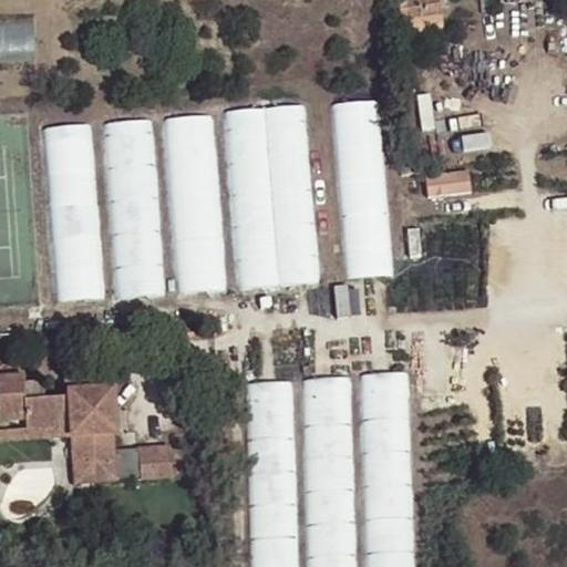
[(442,29),(437,0),(397,0),(403,34),(442,29)]
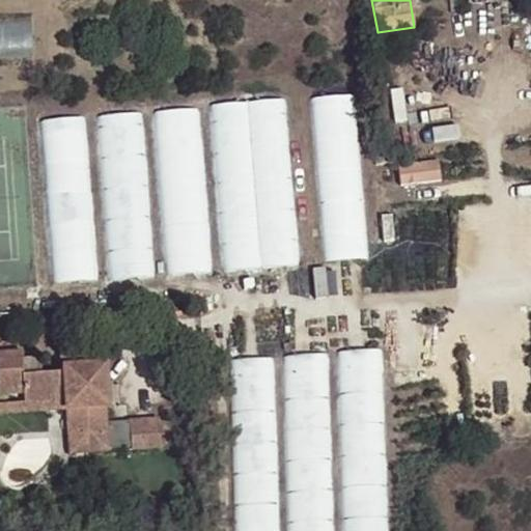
[(0,17),(0,55),(36,54),(34,16),(0,17)]
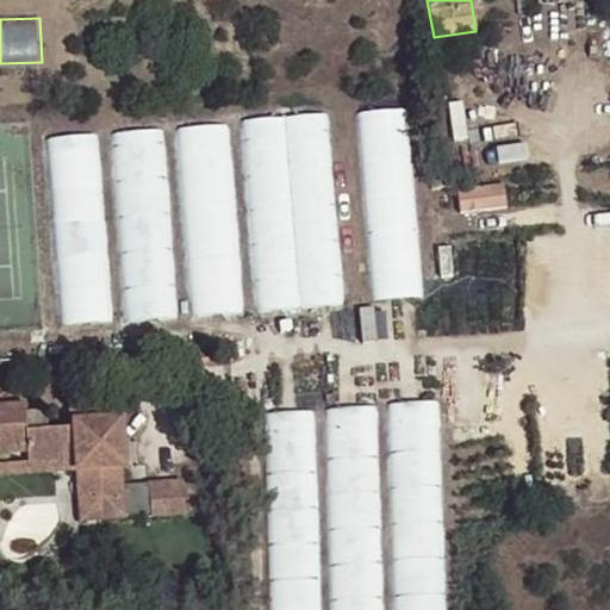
[(423,296),(411,107),(359,111),(371,298),(423,296)]
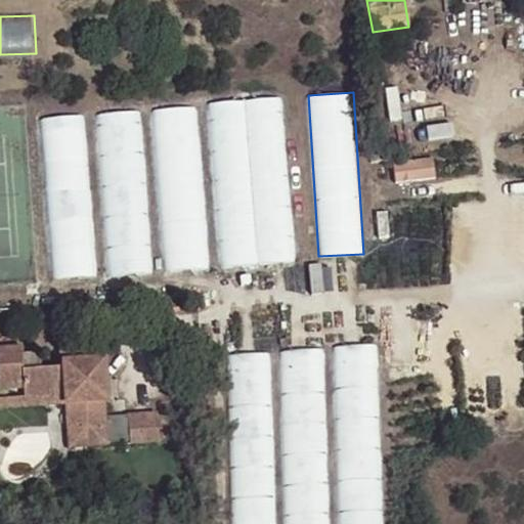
[(208,101),(219,266),(296,261),(284,96),(208,101)]
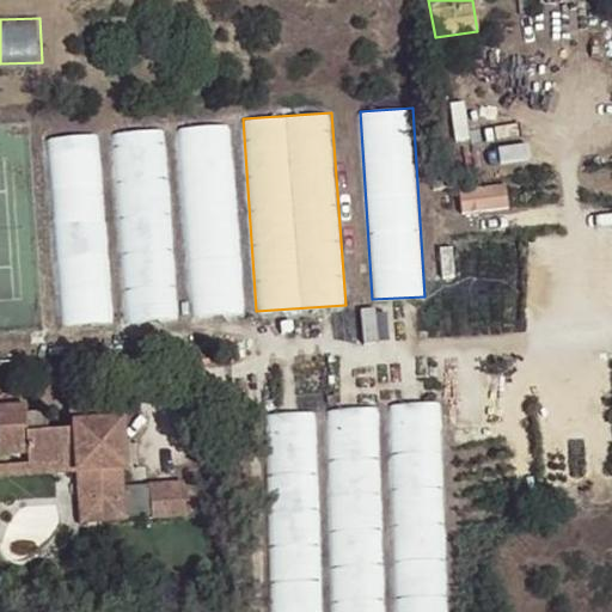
[(243,312),(232,122),(178,126),(189,314),(243,312)]
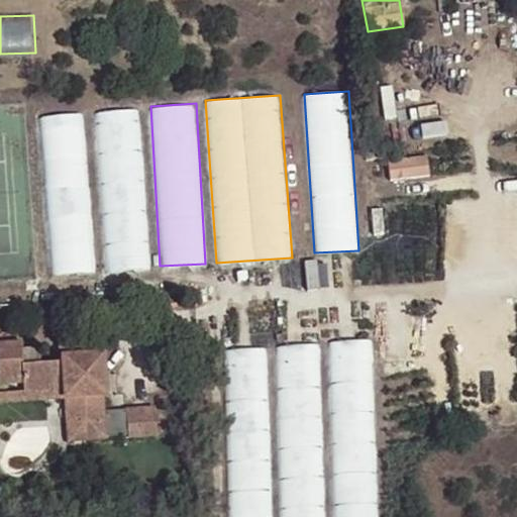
[(52,274),(94,272),(84,113),(41,115),(52,274)]
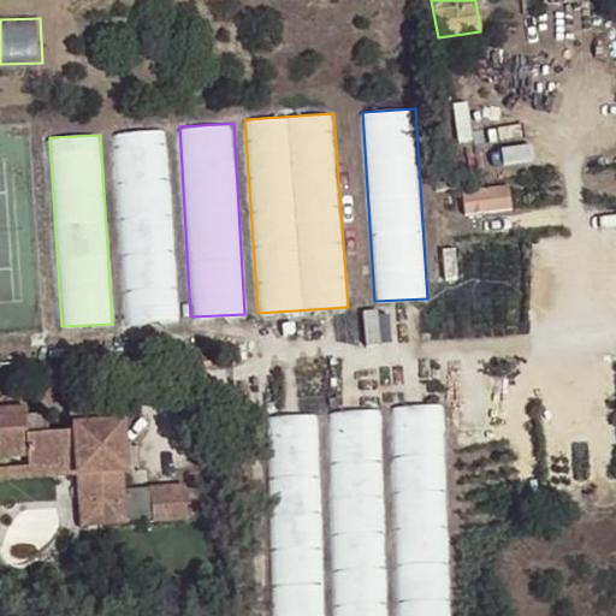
[(467,193),(467,209),(505,209),(505,193),(467,193)]
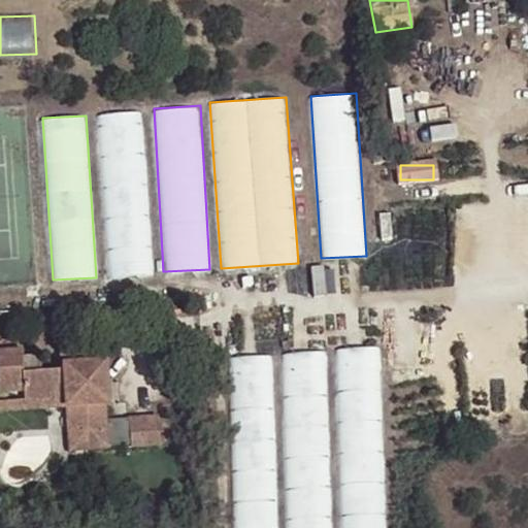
[(331,350),(281,351),(286,527),(387,527),(382,345),(331,348),(331,350)]
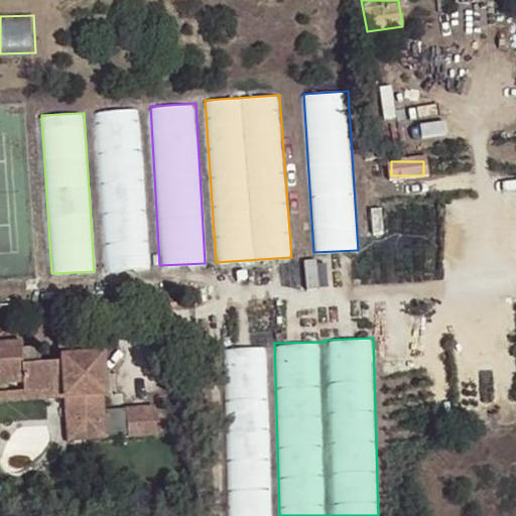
[(0,383),(22,383),(24,384),(63,382),(65,398),(66,424),(85,422),(86,440),(103,440),(104,437),(128,436),(128,438),(156,436),(155,408),(126,409),(127,417),(103,418),(102,411),(101,395),(105,395),(102,356),(62,358),(62,362),(41,363),(39,348),(22,349),(22,344),(0,345),(0,383)]
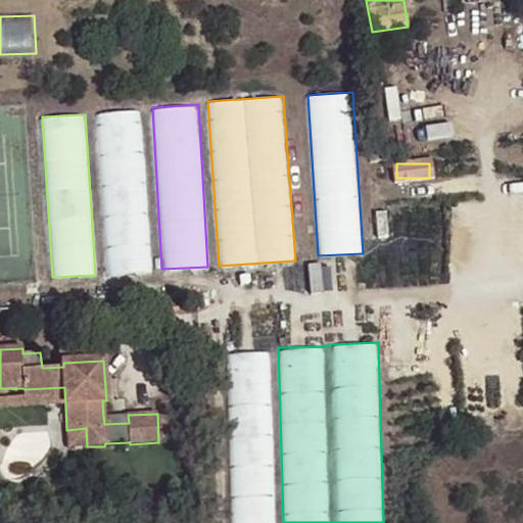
[(276,522),(272,350),(229,351),(234,522),(276,522)]
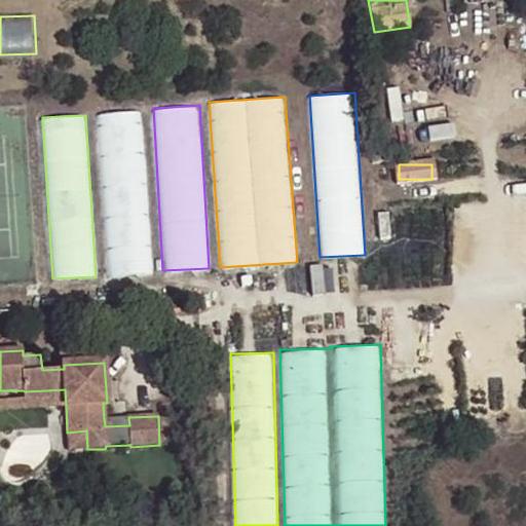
[(25,391),(23,390),(24,400),(0,401),(0,409),(66,406),(65,389),(25,391)]
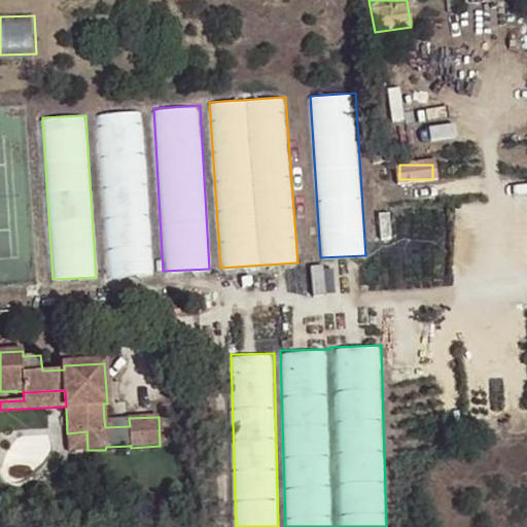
[(129,418),(104,420),(105,427),(130,426),(129,418)]
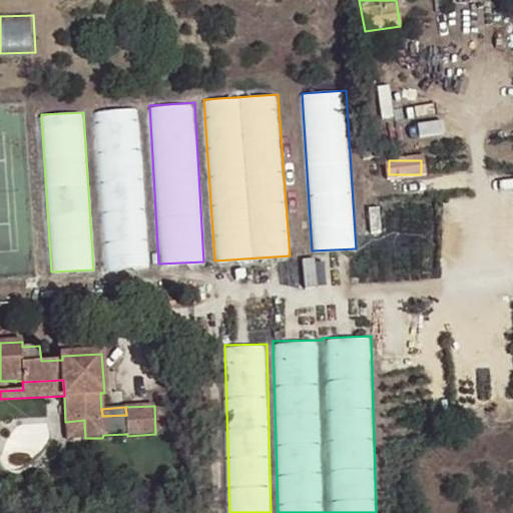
[(84,420),(65,422),(67,439),(85,438),(84,420)]
